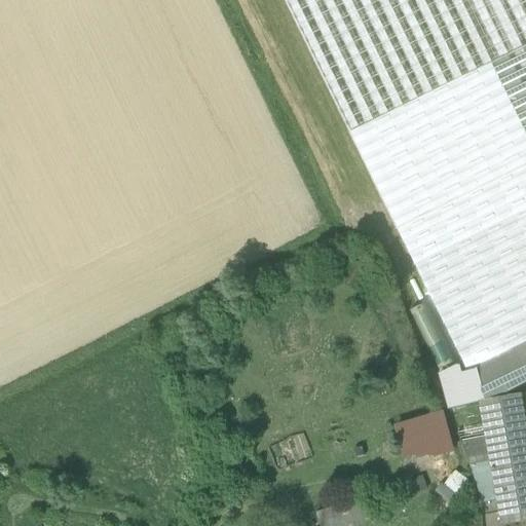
[(525,0),(289,0),(355,130),(496,61),(525,45),(525,0)]
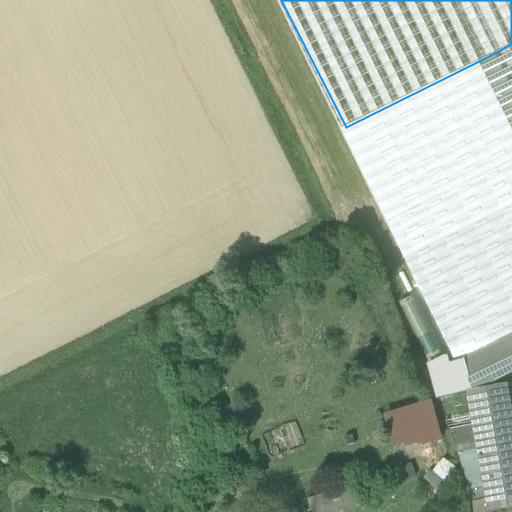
[(511,44),(483,59),(511,126),(511,44)]
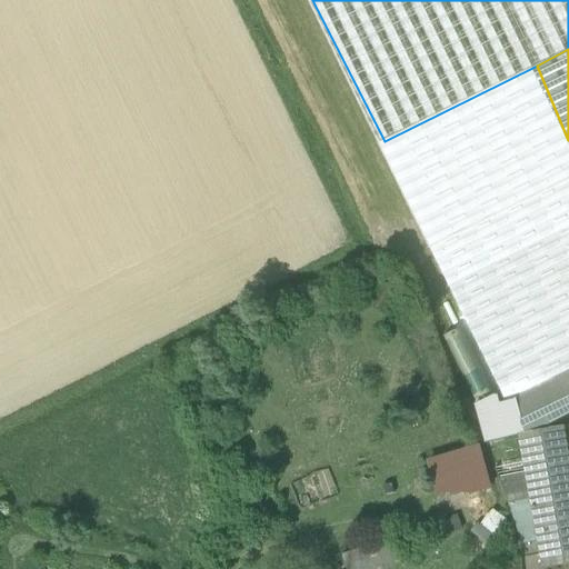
[(430,249),(568,180),(568,140),(537,66),(385,141),(430,249)]
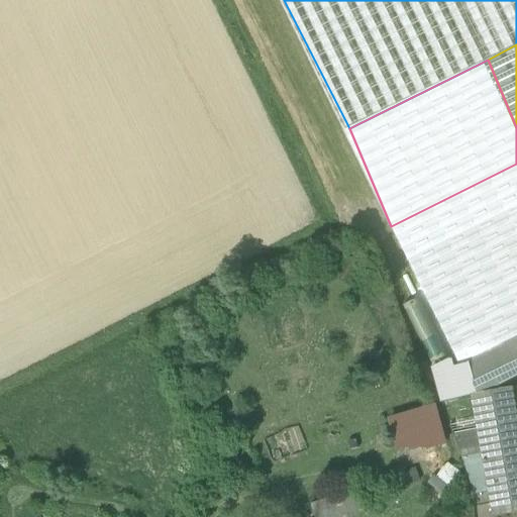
[(516,164),(391,226),(459,367),(467,364),(516,337),(516,164)]
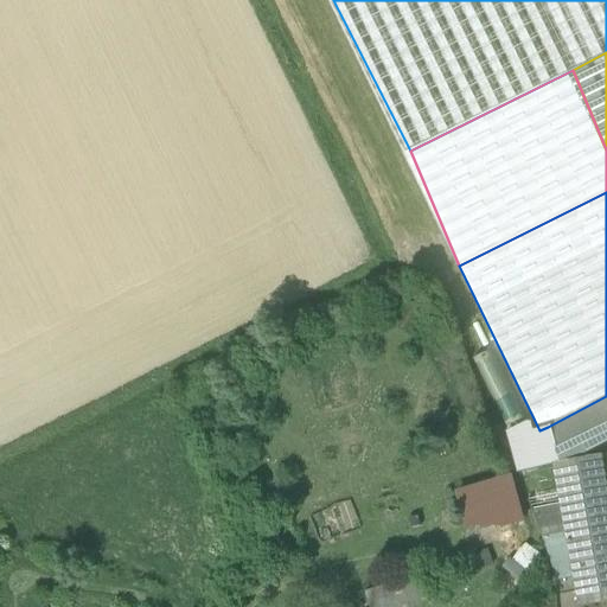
[(606,396),(548,427),(558,464),(606,441),(606,396)]
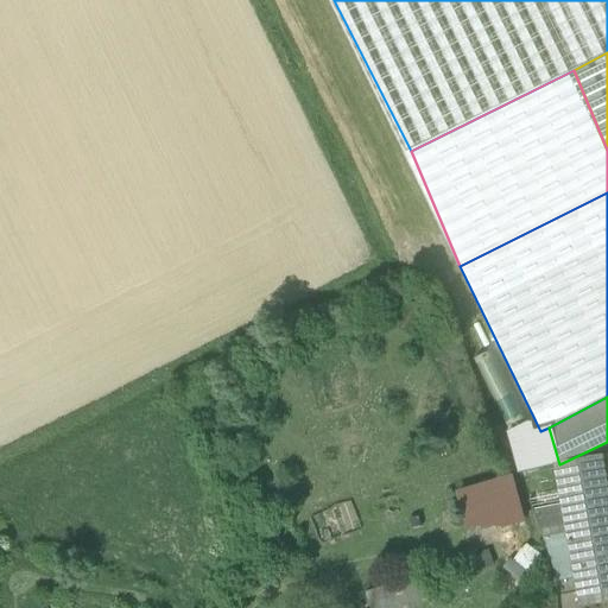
[(521,425),(505,431),(508,441),(510,441),(525,436),(521,425)]
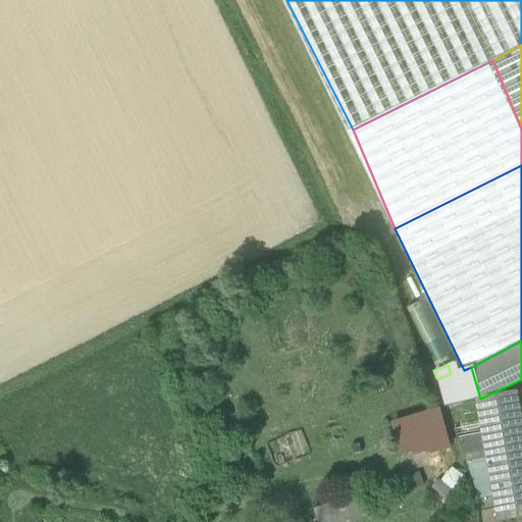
[(451,374),(437,378),(447,408),(476,400),(480,399),(471,367),(464,370),(451,374)]
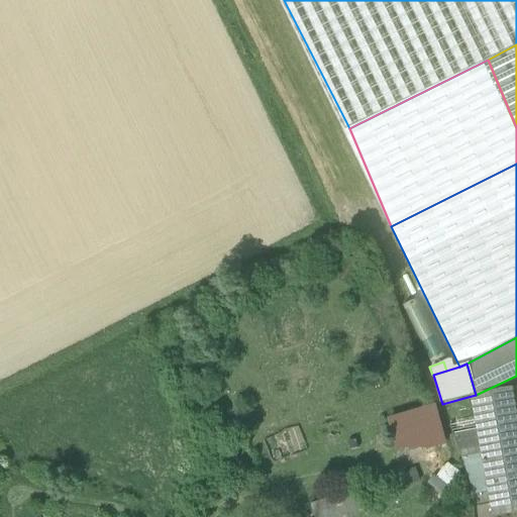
[(485,475),(516,469),(516,416),(512,390),(512,389),(476,395),(472,396),(476,422),(478,431),(482,455),(485,475)]
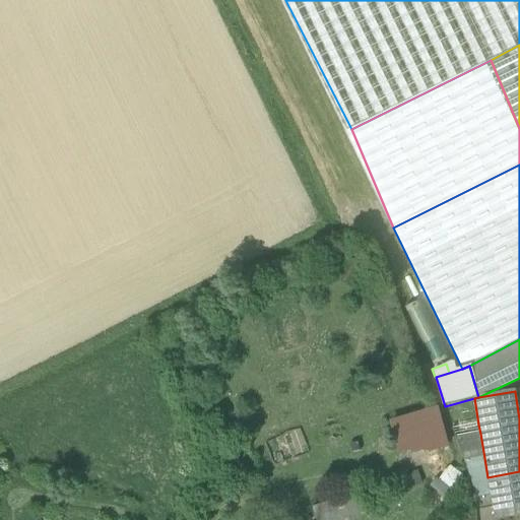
[(435,405),(387,420),(398,458),(447,442),(435,405)]
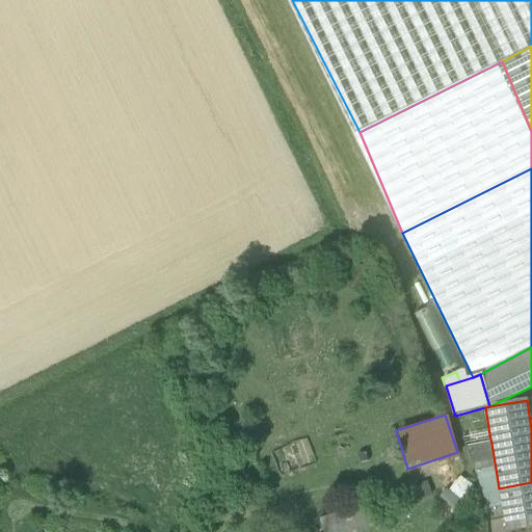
[(489,434),(462,440),(467,449),(491,444),(489,434)]
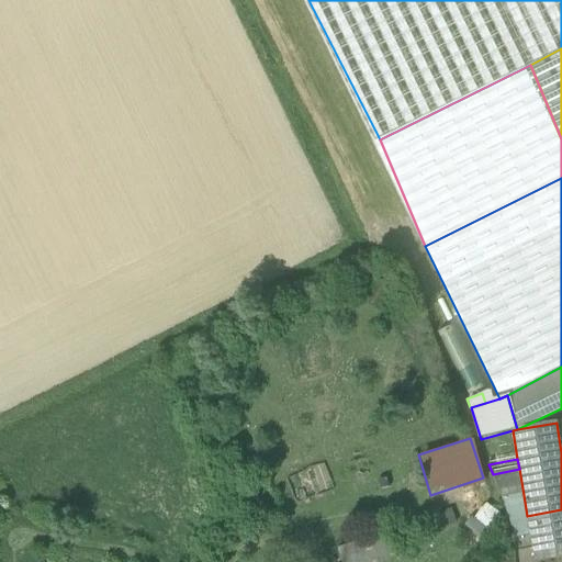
[(519,469),(493,474),(502,498),(524,495),(519,469)]
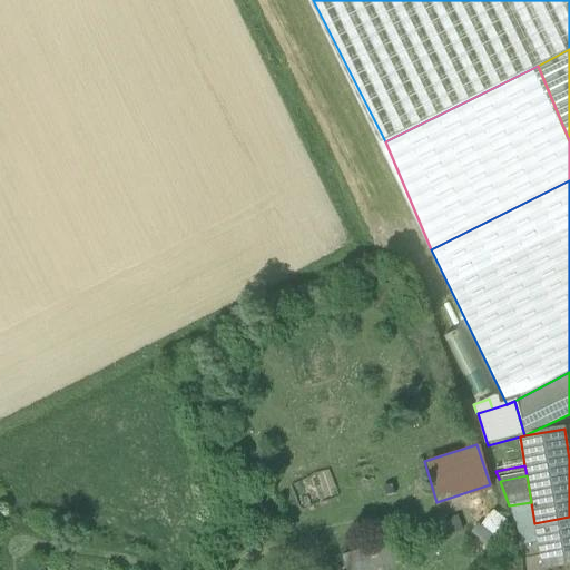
[(531,502),(509,505),(522,547),(539,543),(534,523),(531,502)]
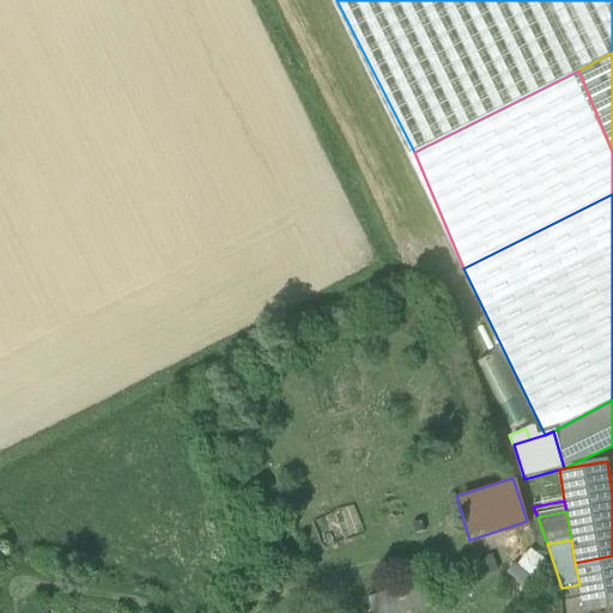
[(612,556),(575,563),(580,584),(584,612),(612,607),(612,556)]
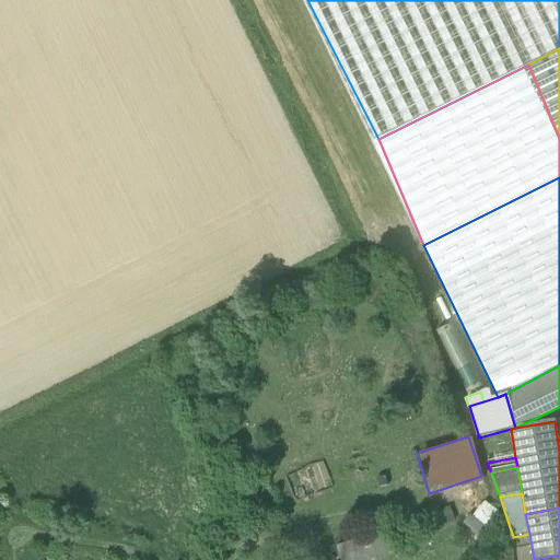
[(380,535),(337,547),(340,559),(371,559),(386,556),(380,535)]
